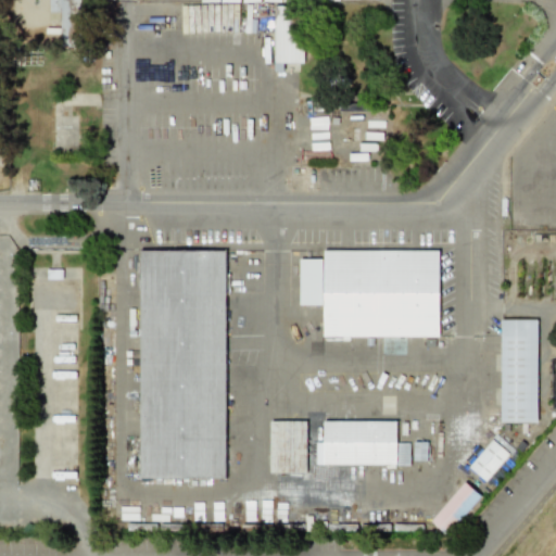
[(48,0),(49,21),(61,21),(61,39),(66,39),(66,32),(80,32),(79,0),(48,0)]
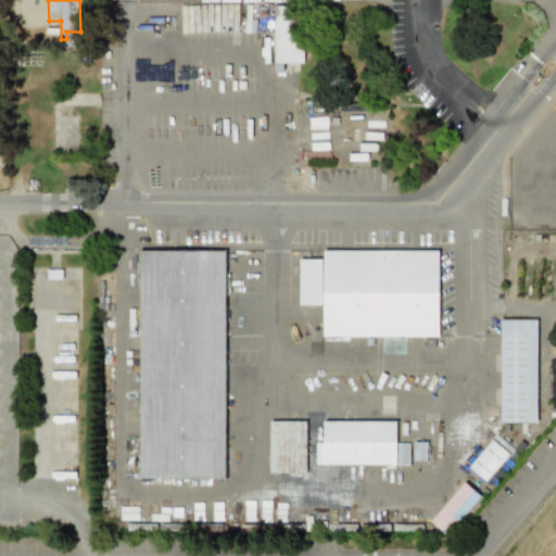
[(273,5),(274,72),(282,72),(282,63),(298,63),(298,5),(273,5)]
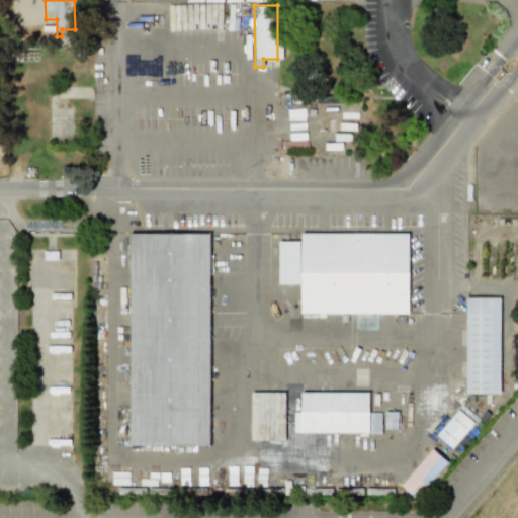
[(130,445),(130,233),(209,234),(208,444),(130,445)]
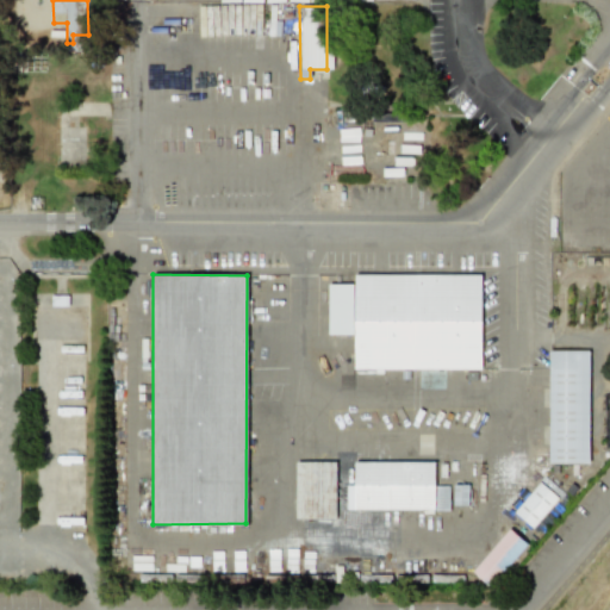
[(480,275),(354,275),(354,285),(328,285),(328,335),(354,335),(354,371),(481,369),(480,275)]
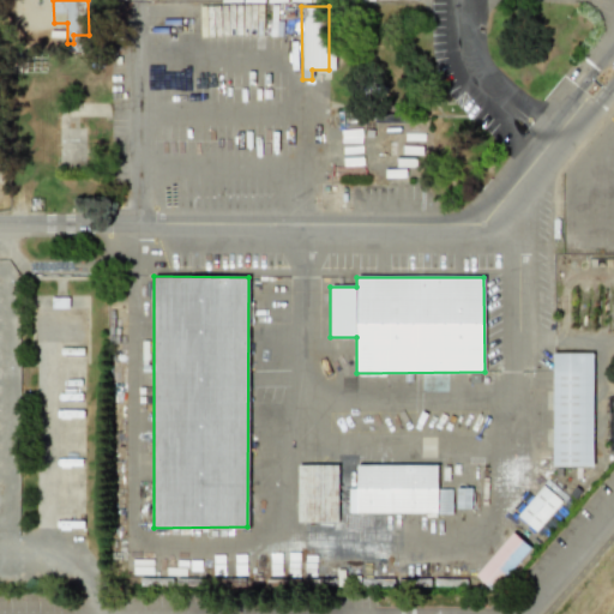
[(593,467),(593,354),(552,354),(553,467),(593,467)]
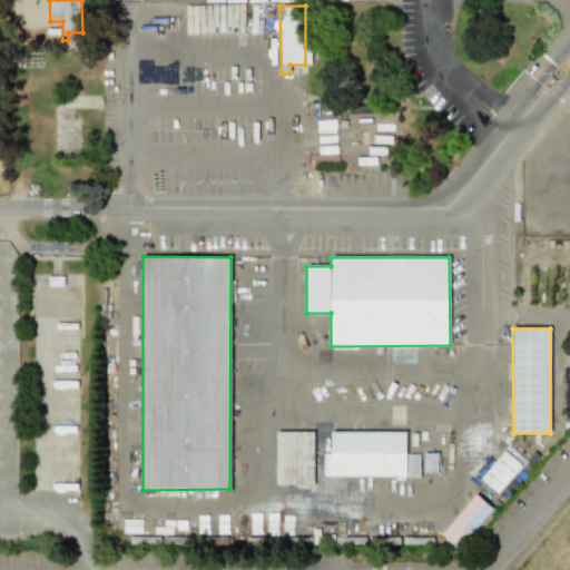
[(276,484),(313,484),(313,432),(276,431),(276,484)]
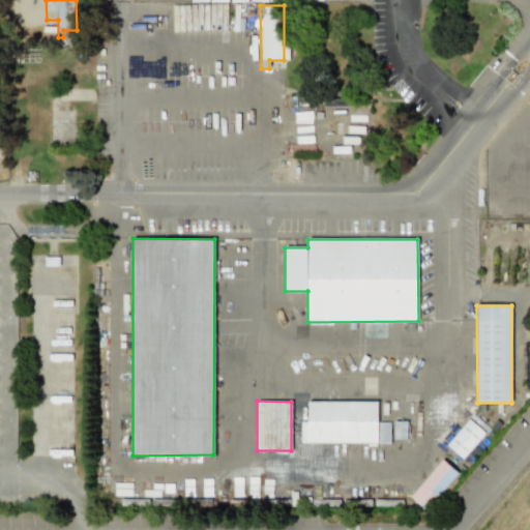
[(307,402),(307,421),(300,421),(300,442),(376,443),(377,402),(307,402)]
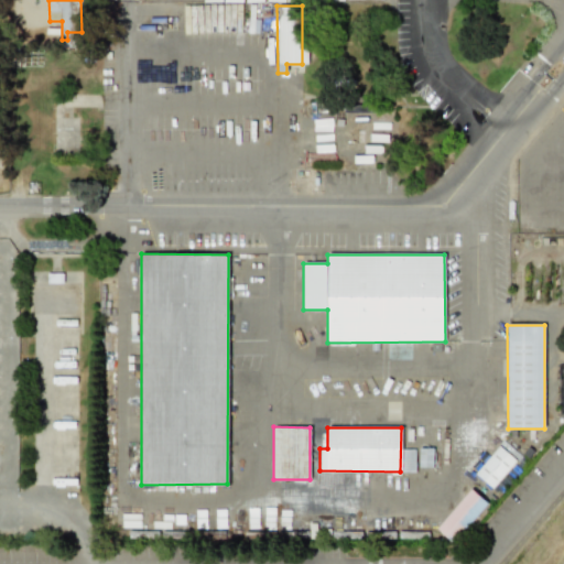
[(419,467),(432,467),(433,448),(419,448),(419,467)]
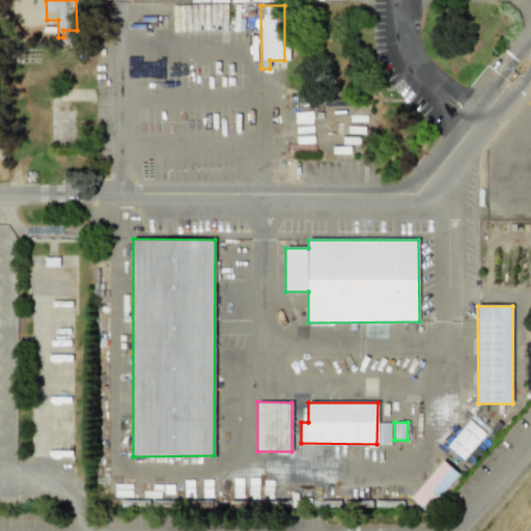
[(425,511),(458,474),(443,460),(410,497),(425,511)]
